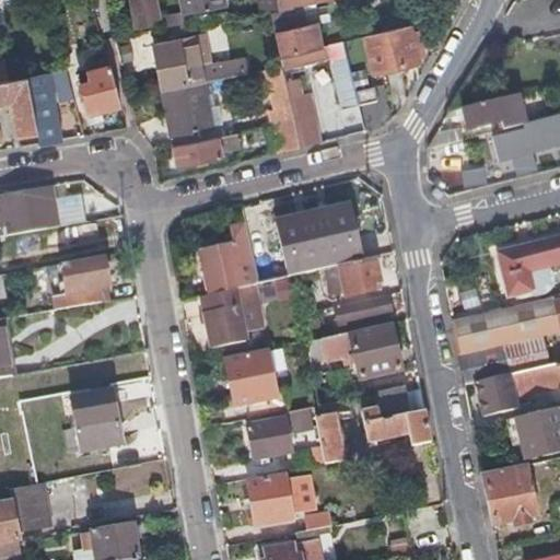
[(155,24),(151,0),(132,0),(138,26),(155,24)]
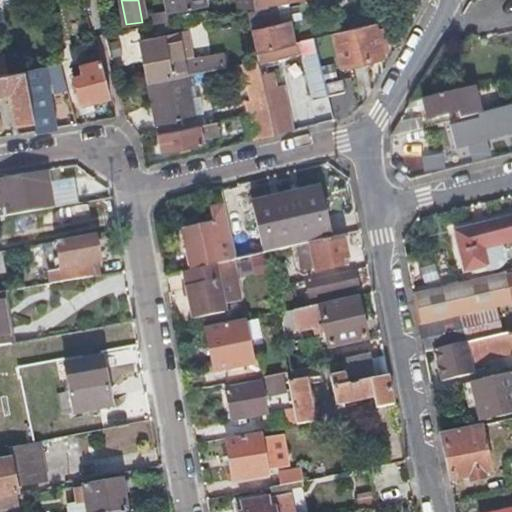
[(149,21),(147,0),(138,0),(142,22),(149,21)]
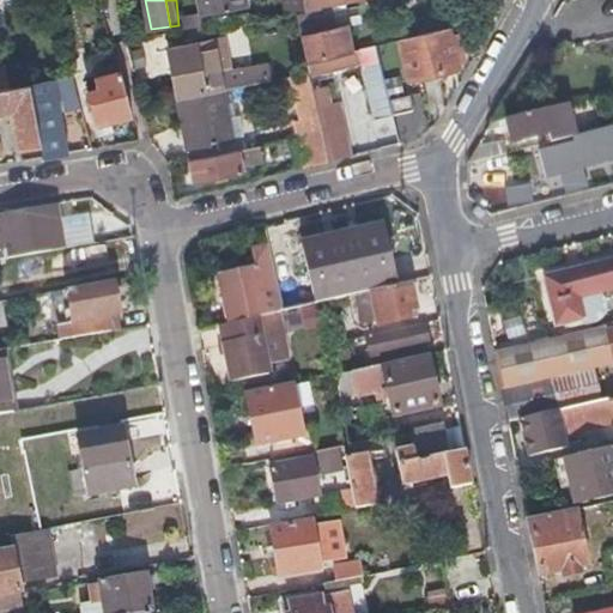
[(237,6),(236,0),(190,0),(193,12),(237,6)]
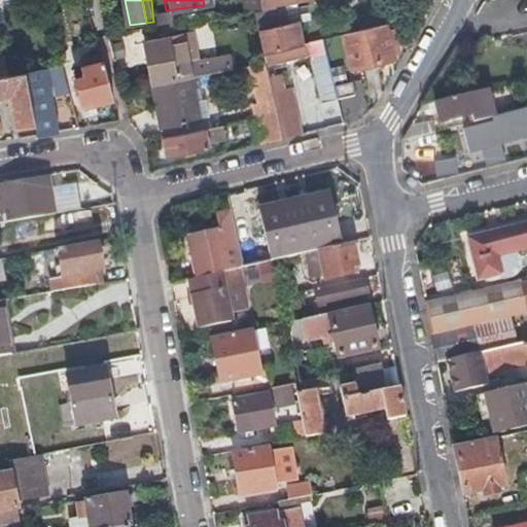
[(250,0),(252,9),(266,7),(264,0),(250,0)]
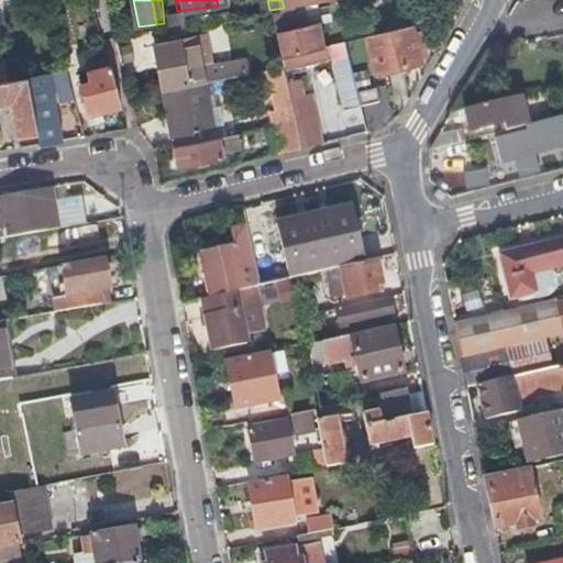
[(282,53),(327,44),(322,23),(298,29),(294,9),(272,12),(278,41),(282,53)]
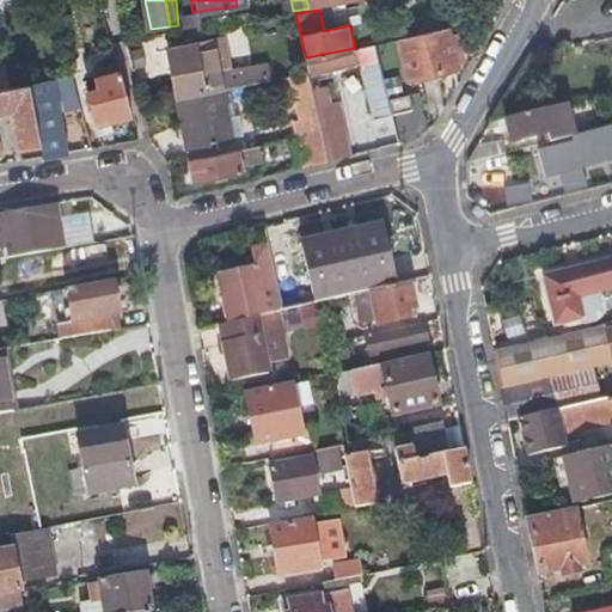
[(293,47),(303,44),(295,13),(286,16),(293,47)]
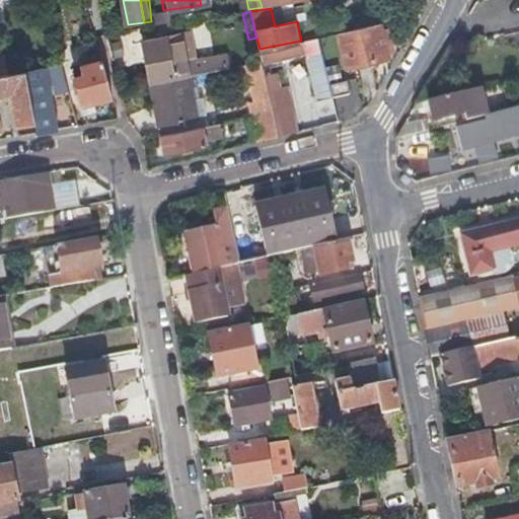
[(386,61),(386,58),(385,56),(392,54),(387,32),(381,33),(379,24),(339,32),(347,70),(372,64),(386,61)]
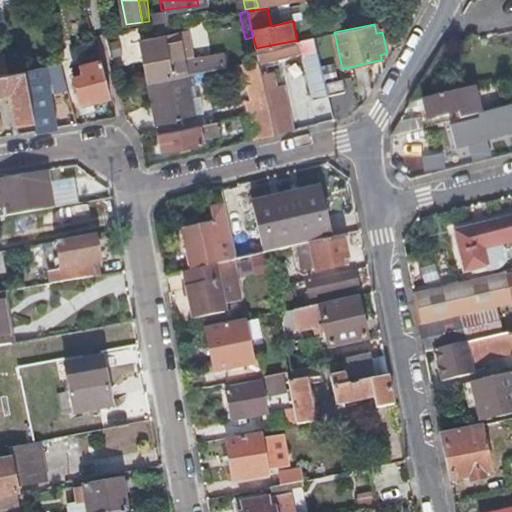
[(141,43),(150,84),(187,76),(193,74),(184,33),(141,43)]
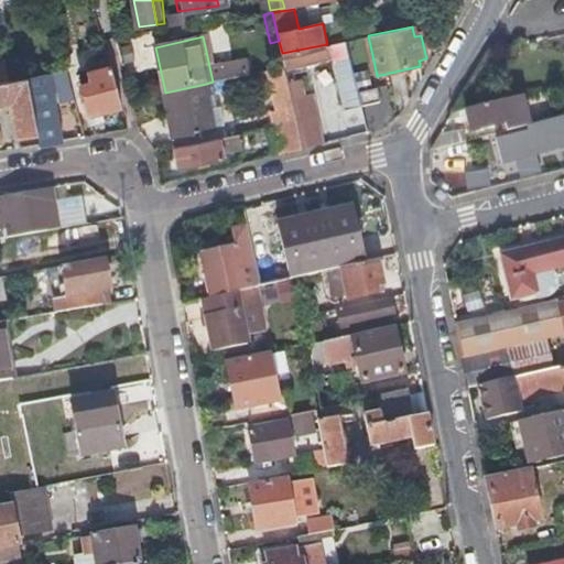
[(369,63),(364,36),(346,41),(353,66),(369,63)]
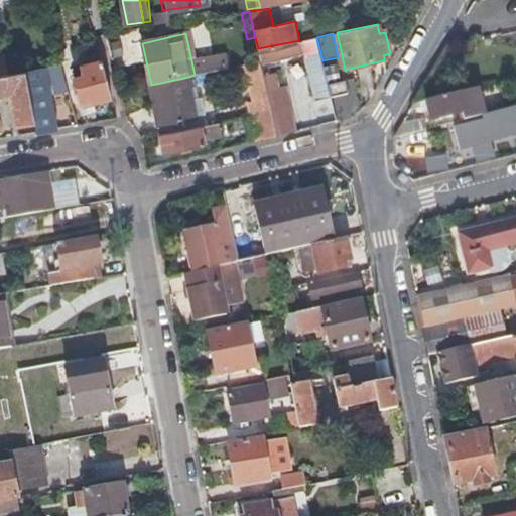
[(109,45),(116,67),(141,59),(135,37),(109,45)]
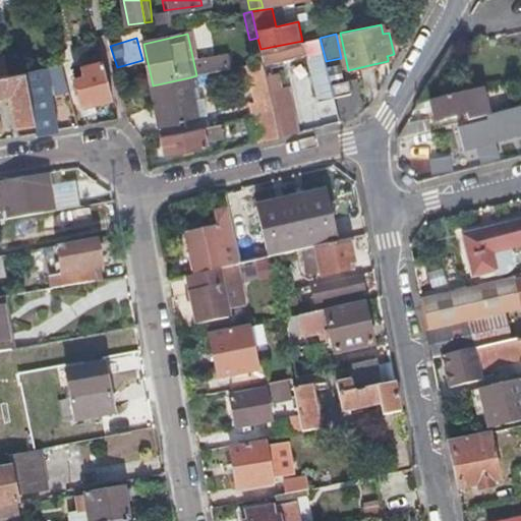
[(321,99),(334,97),(331,84),(326,61),(320,38),(302,41),(307,54),(314,77),(321,99)]
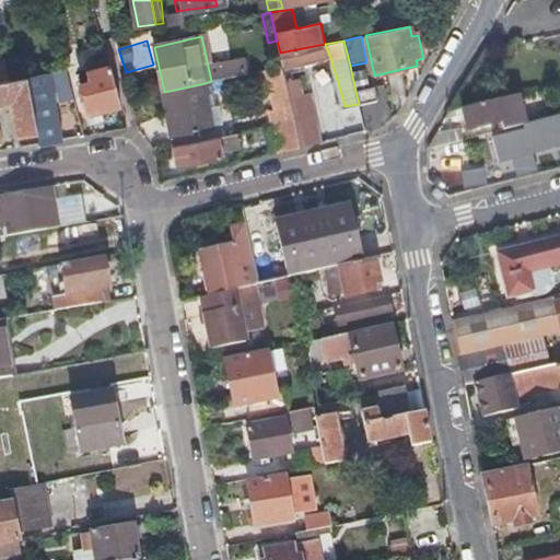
[(78,58),(67,60),(69,70),(81,68),(78,58)]
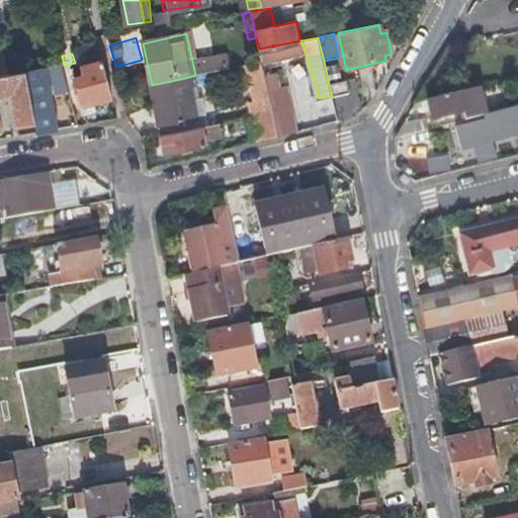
[(67,88),(68,93),(72,107),(91,102),(92,105),(112,99),(101,57),(75,63),(64,65),(60,65),(67,88)]
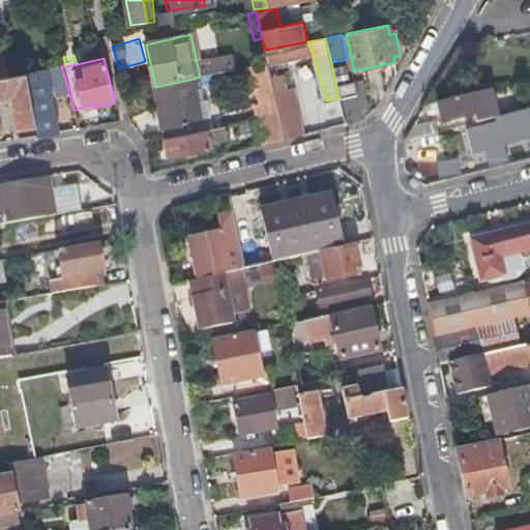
[(258,116),(278,112),(277,105),(272,83),(268,62),(259,63),(261,74),(254,76),(260,101),(255,102),(258,116)]
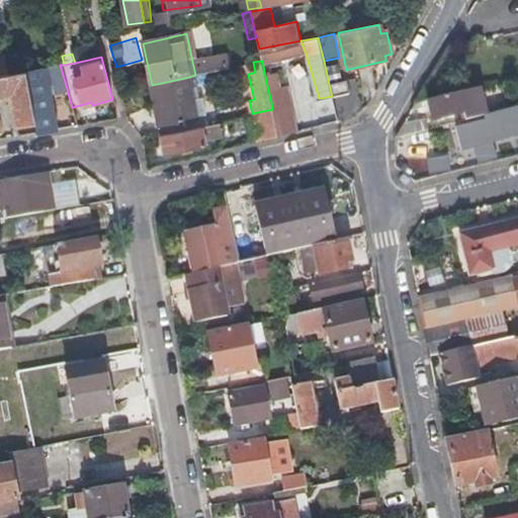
[(372,68),(371,64),(346,70),(347,74),(372,68)]
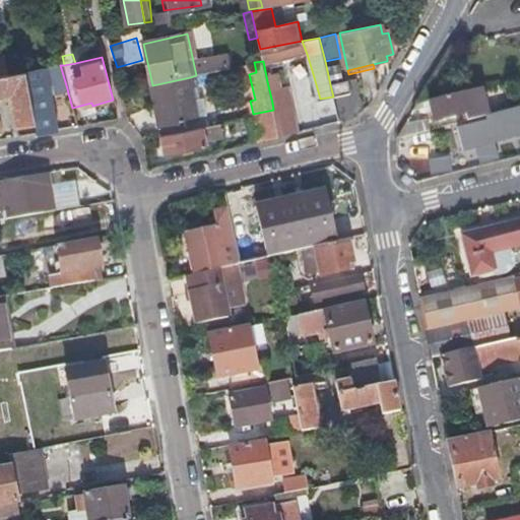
[(57,133),(56,129),(47,84),(52,83),(54,91),(67,88),(60,65),(25,72),(35,119),(38,136),(57,133)]
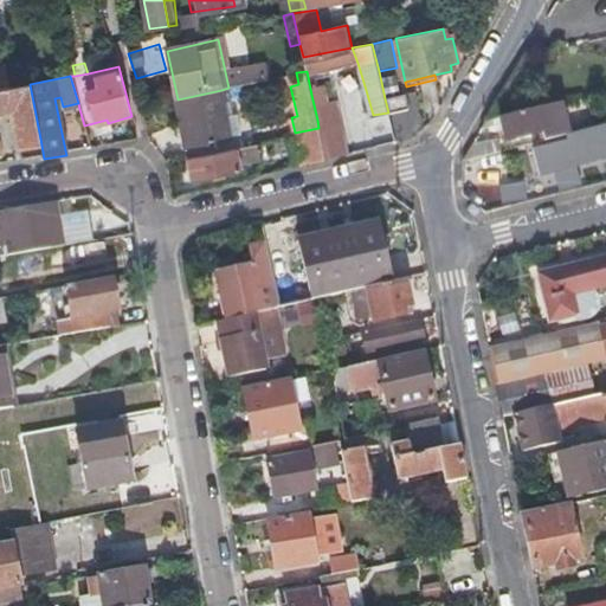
[(21,143),(40,139),(30,84),(7,89),(0,90),(0,111),(13,109),(15,103),(23,102),(17,122),(21,143)]
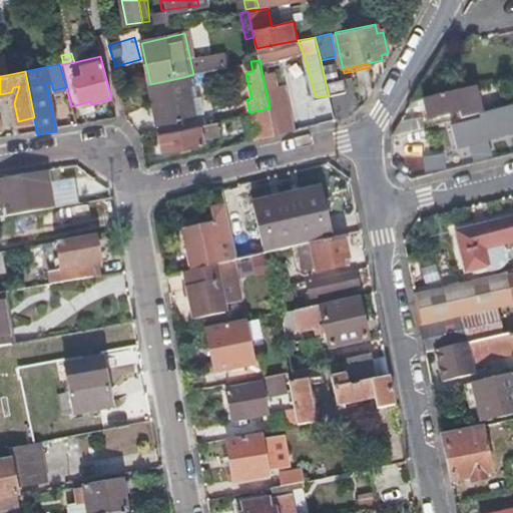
[(187,76),(150,84),(158,119),(195,111),(187,76)]
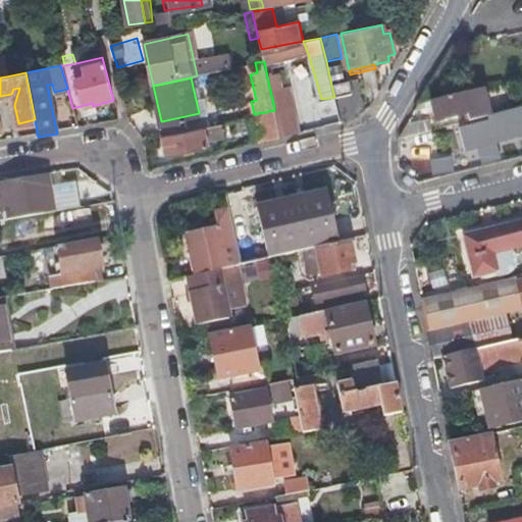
[(331,85),(334,97),(335,98),(352,94),(349,81),(331,85)]
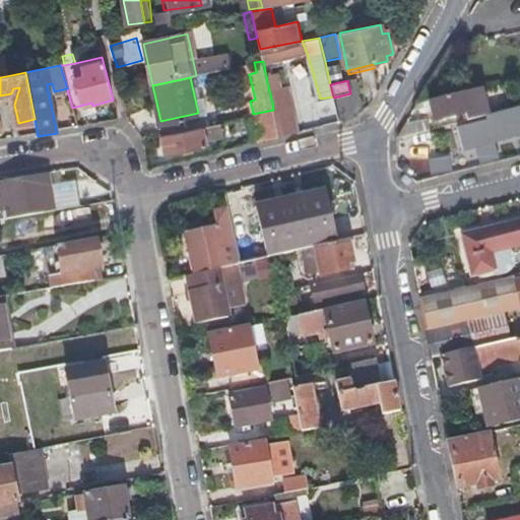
[(425,117),(429,116),(433,115),(435,122),(465,114),(467,121),(491,115),(483,89),(418,106),(412,115),(424,112),(425,117)]
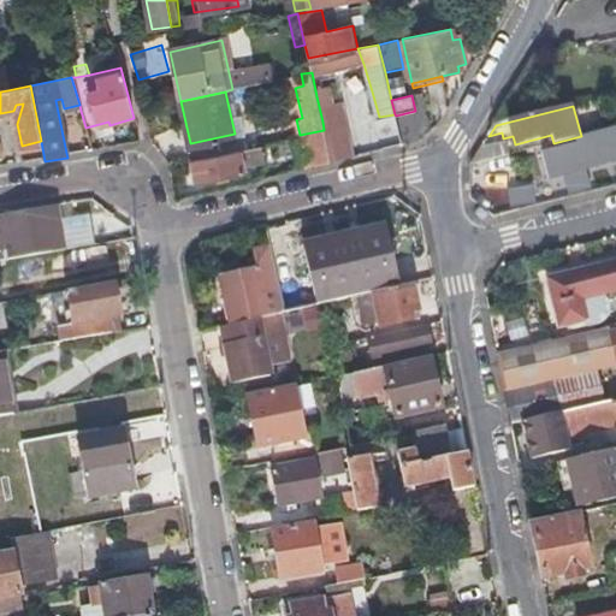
[(323,122),(324,130),(329,147),(341,144),(335,119),(323,122)]
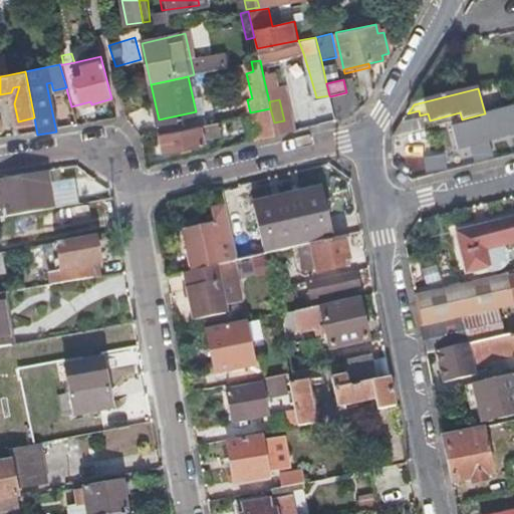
[(485,142),(513,134),(513,110),(513,107),(505,109),(507,114),(451,129),(456,148),(471,145),(475,161),(489,158),(485,142)]
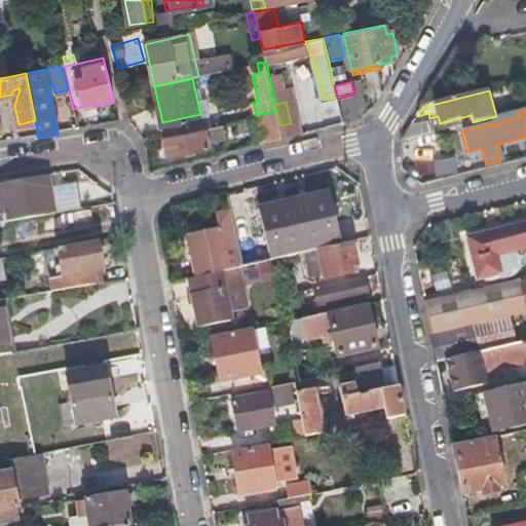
[(276,111),(256,115),(263,142),(283,137),(280,125),(276,111)]
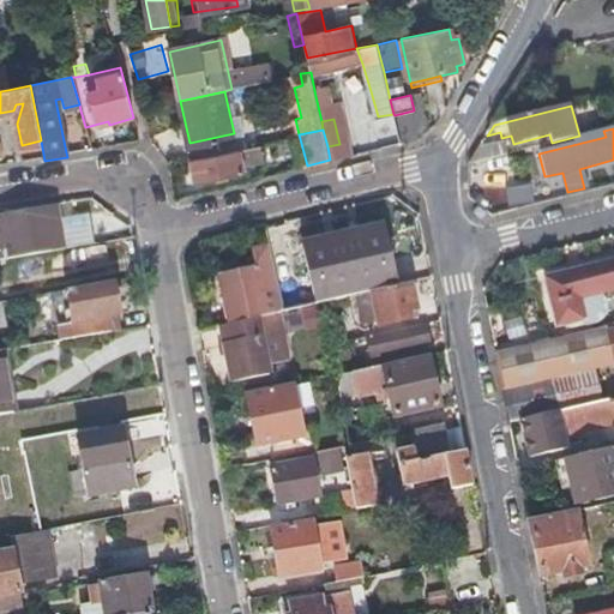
[(470,163),(486,160),(500,156),(495,139),(482,143),(470,160),(470,163)]
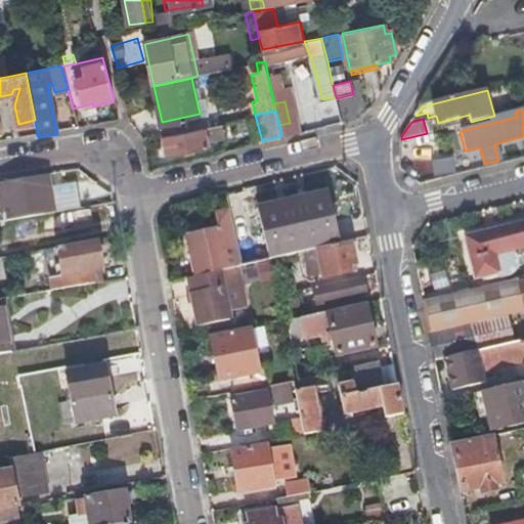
[(162,138),(164,147),(166,157),(207,146),(206,140),(222,137),(220,123),(203,126),(202,129),(162,138)]
